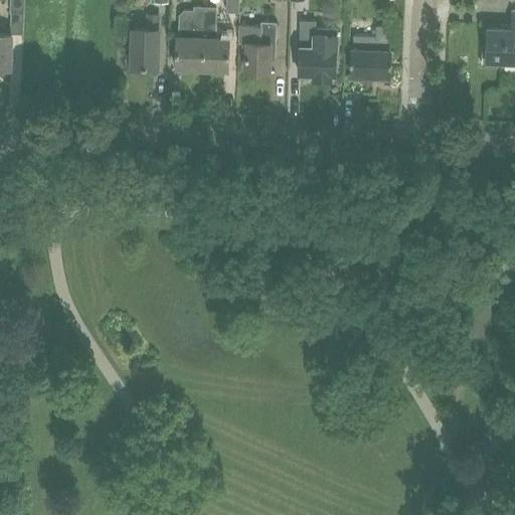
[(10,0),(10,11),(24,12),(24,0),(10,0)]
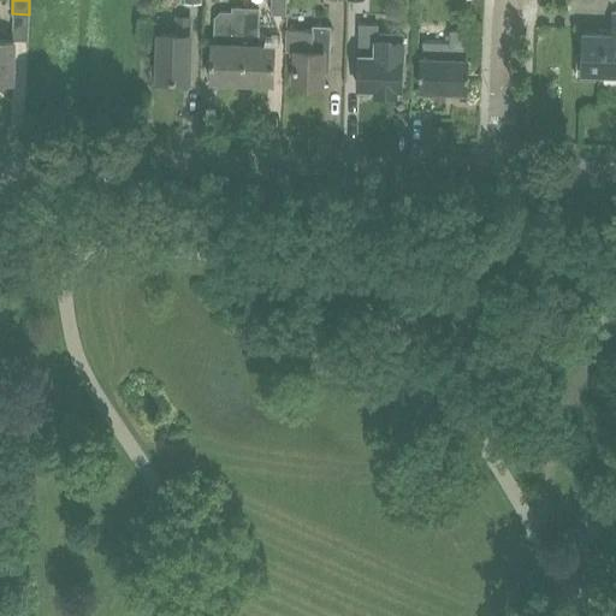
[(272,0),(272,15),(286,15),(286,0),(272,0)]
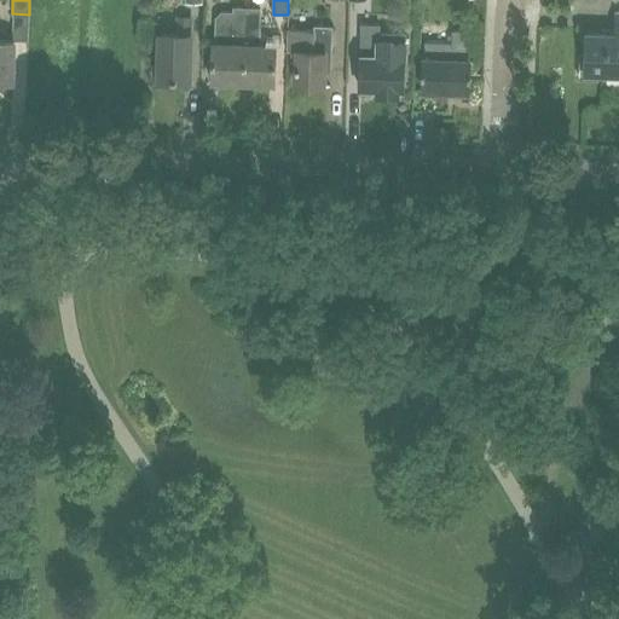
[(350,0),(350,10),(366,11),(366,0),(350,0)]
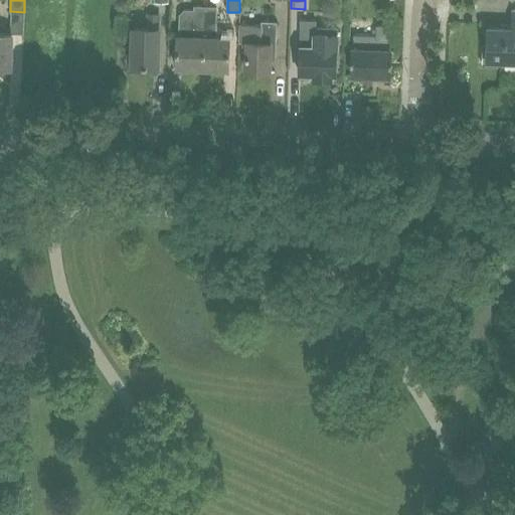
[(176,67),(202,68),(204,6),(194,6),(194,10),(184,10),(180,14),(179,35),(177,35),(176,67)]
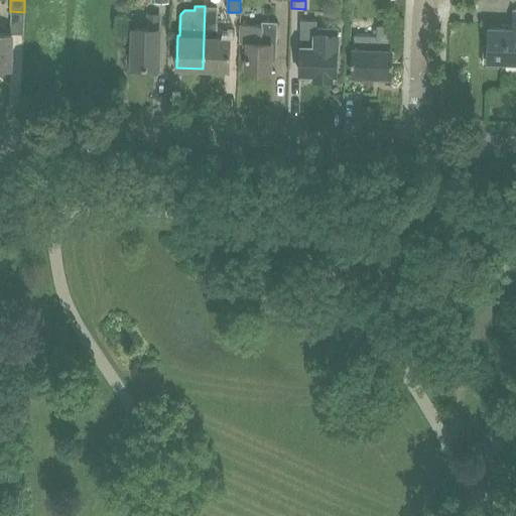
[(205,6),(203,69),(229,70),(230,37),(216,36),(217,7),(205,6)]
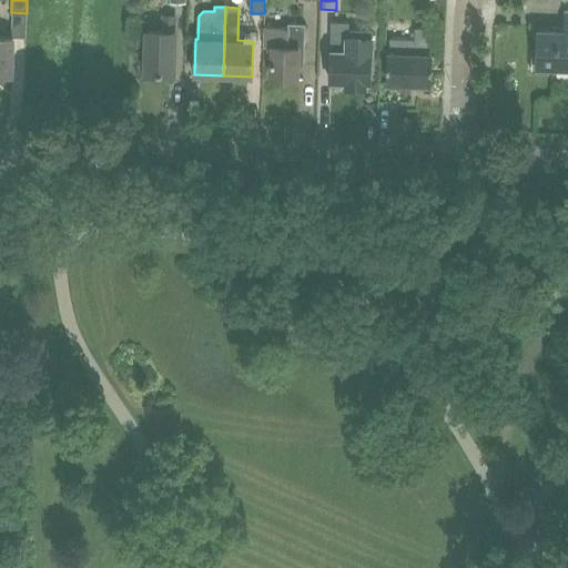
[(549,73),(549,68),(567,68),(567,9),(566,9),(565,31),(538,30),(537,54),(531,54),(531,72),(549,73)]
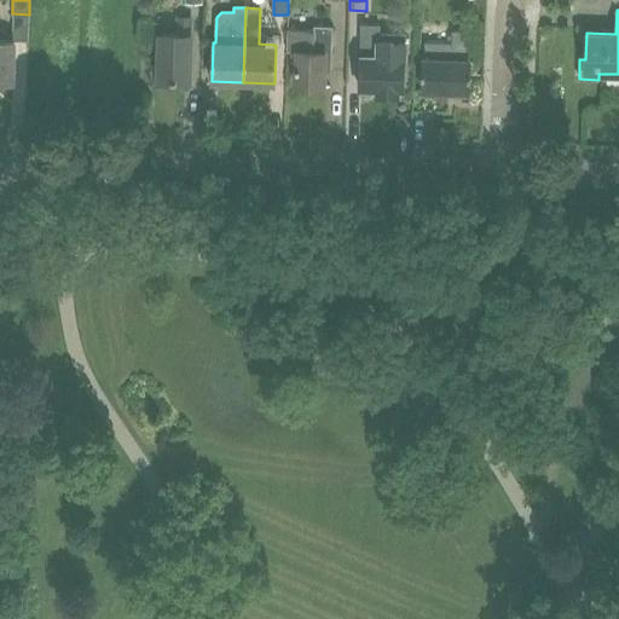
[(187,81),(190,18),(179,17),(178,34),(161,34),(158,80),(187,81)]
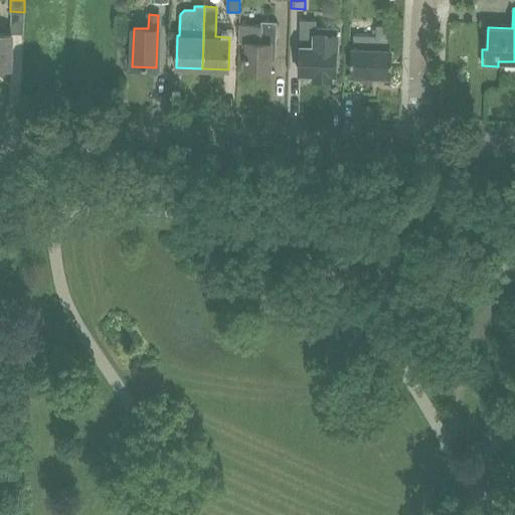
[(316,20),(301,19),(299,73),(335,74),(336,49),(337,48),(338,28),(316,27),(316,20)]
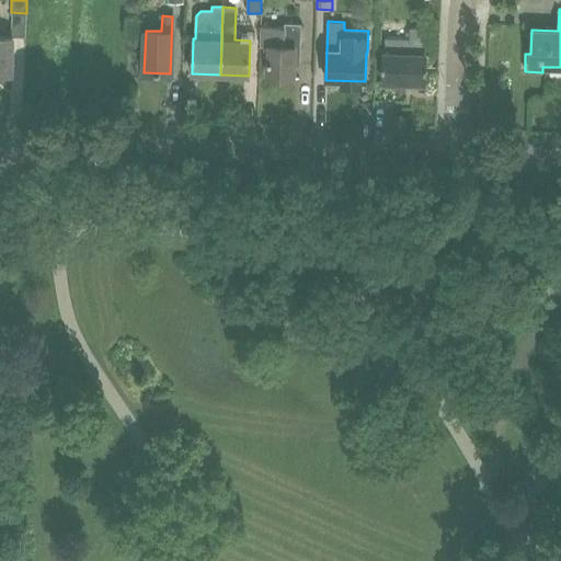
[(260,46),(268,46),(267,77),(294,78),(294,66),(299,66),(301,23),(285,23),(284,26),(261,25),(260,46)]
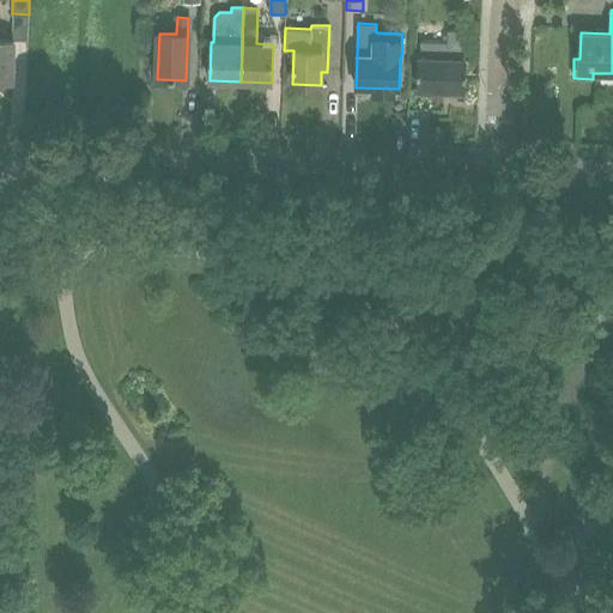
[(465,91),(466,30),(447,30),(447,42),(419,42),(418,90),(465,91)]
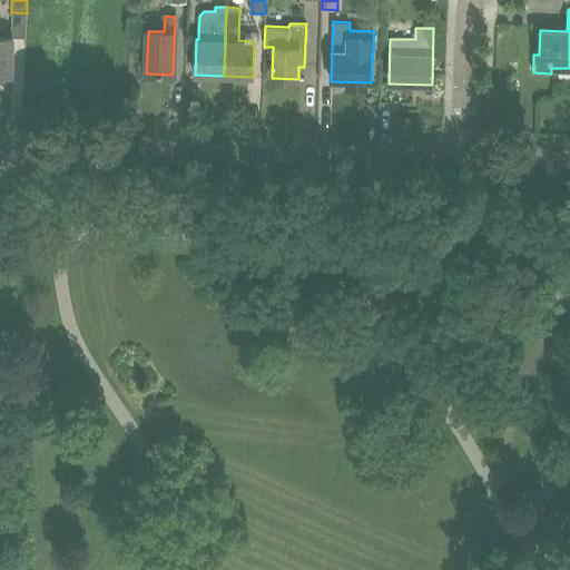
[(0,75),(12,75),(13,38),(0,37),(0,75)]
